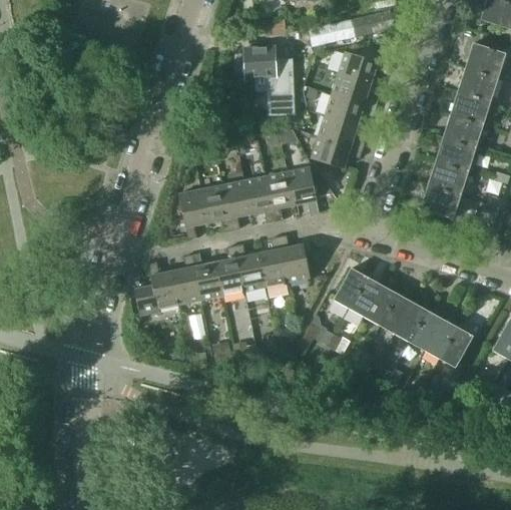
[(510,1),(507,0),(487,0),(481,18),(510,27),(510,1)]
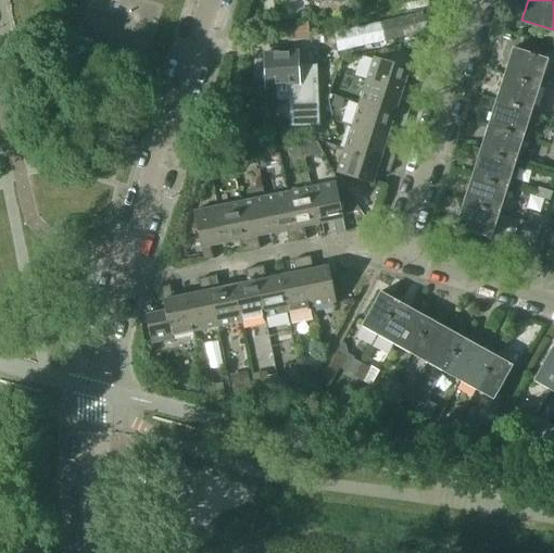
[(335,32),(338,50),(427,29),(423,12),(335,32)]
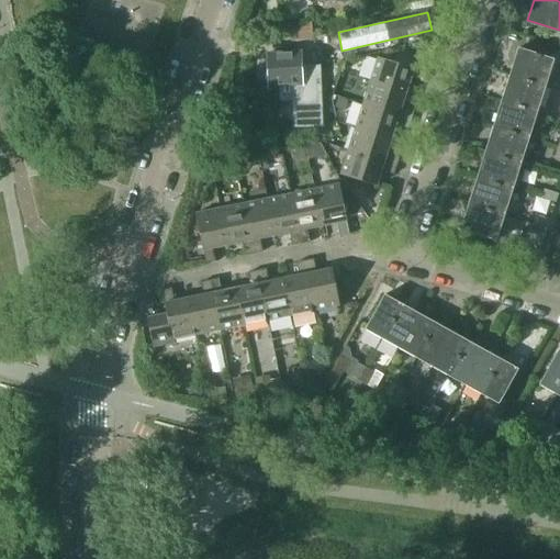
[(312,24),(292,25),(293,43),(313,42),(312,24)]
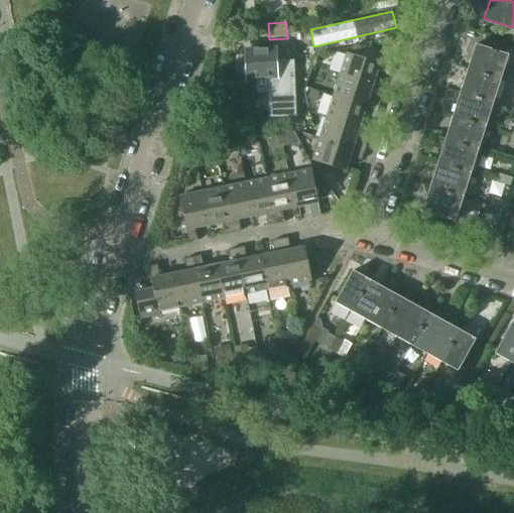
[(379,40),(377,48),(389,51),(391,43),(379,40)]
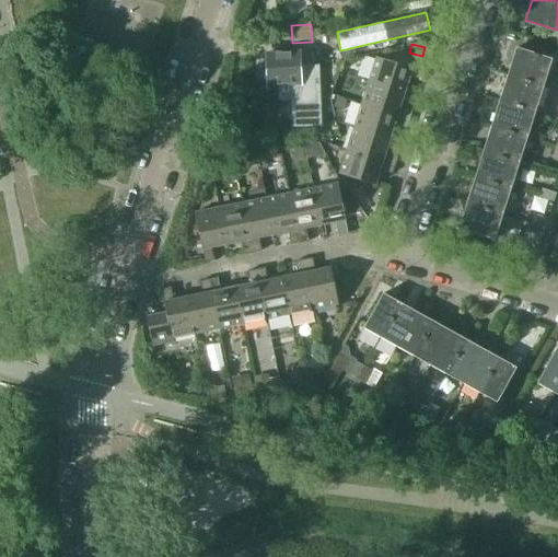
[(518,46),(509,73),(544,84),(553,57),(518,46)]
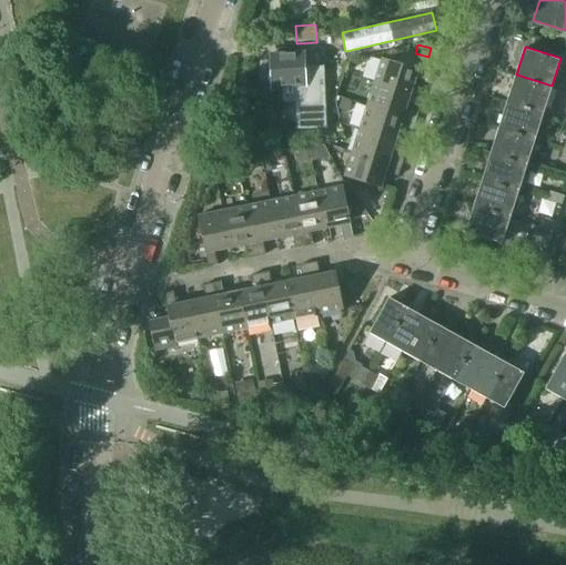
[(305,50),(272,52),(273,86),(284,84),(285,103),(296,102),(297,130),(329,129),(326,67),(306,68),(305,50)]
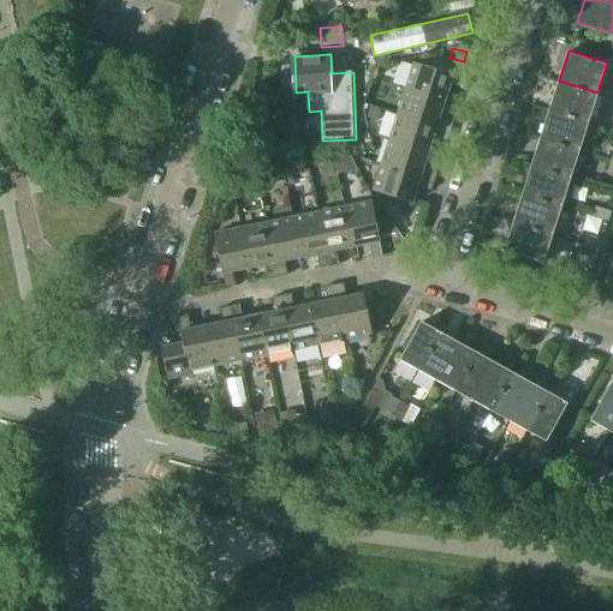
[(454,73),(415,60),(406,87),(446,99),(451,83),(464,88),(468,78),(454,73)]
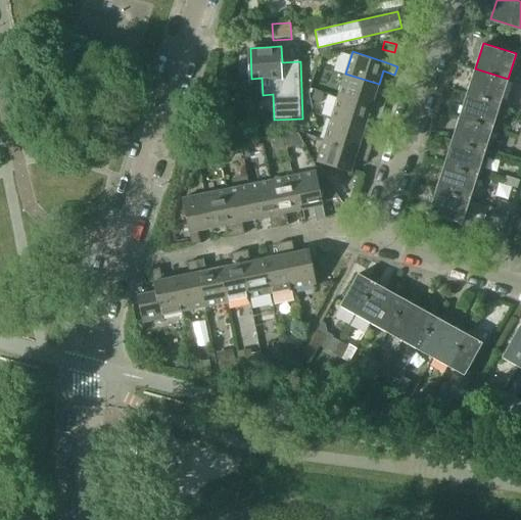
[(475,68),(468,91),(501,102),(508,79),(475,68)]
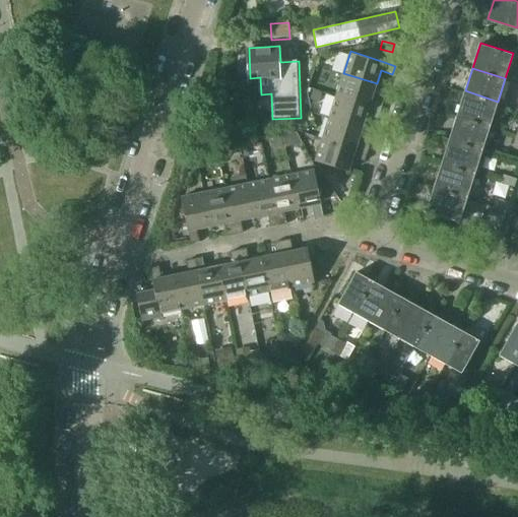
[(377,83),(343,73),(337,94),(382,109),(384,101),(373,98),(377,83)]
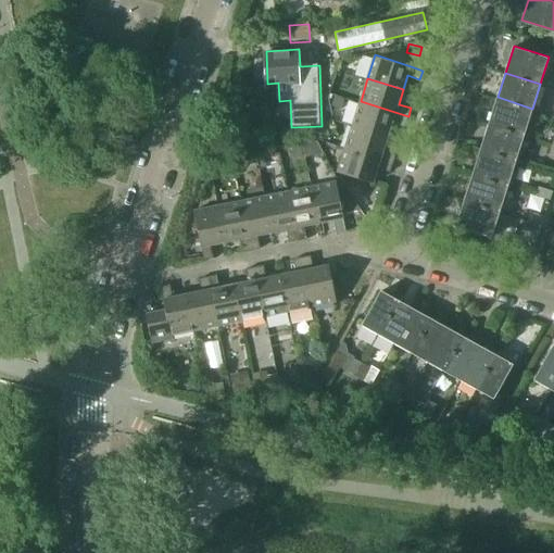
[(336,95),(332,103),(342,108),(345,98),(336,95)]
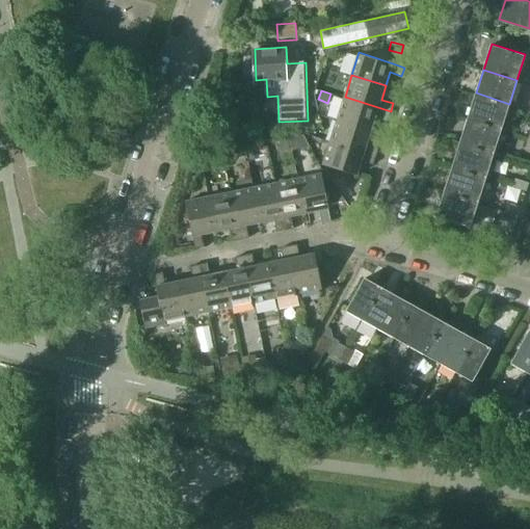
[(476,93),(468,116),(502,128),(509,104),(476,93)]
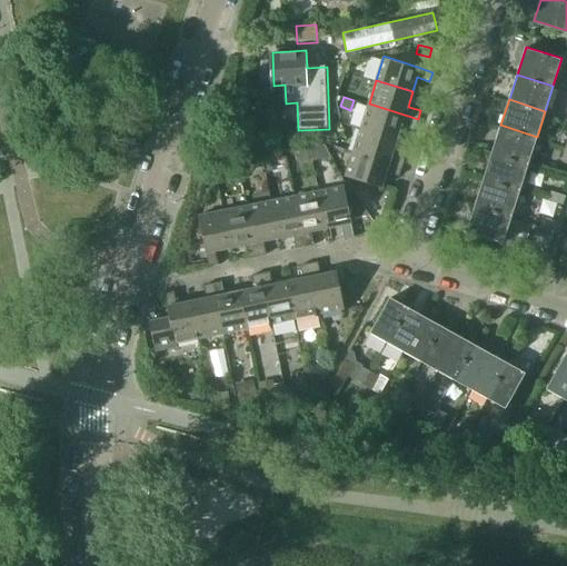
[(418,119),(369,103),(361,127),(397,138),(403,123),(415,128),(418,119)]
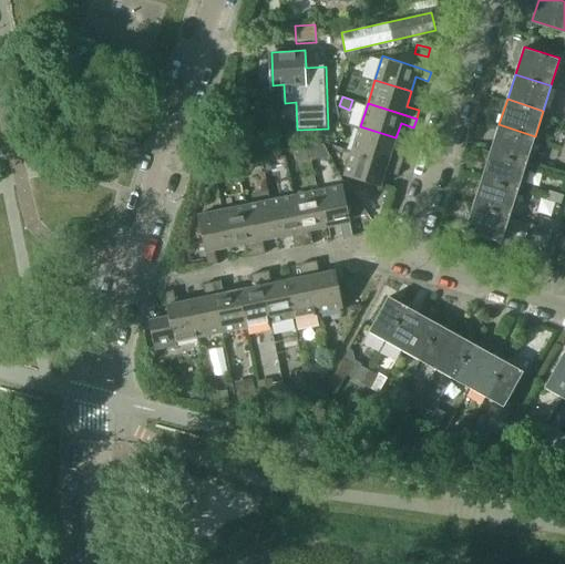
[(499,124),(491,151),(526,163),(535,136),(499,124)]
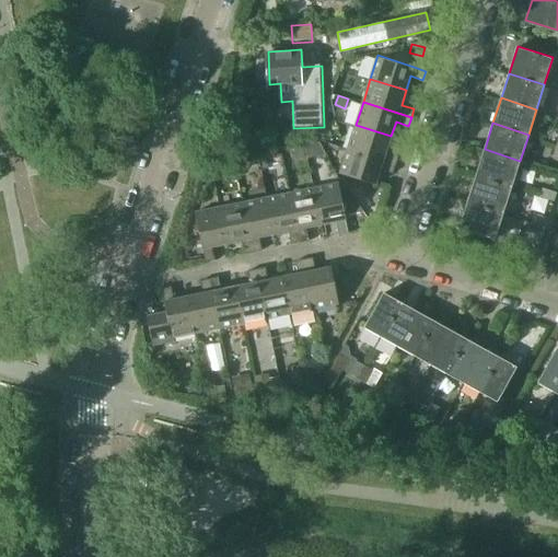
[(391,136),(356,125),(348,148),(396,163),(399,154),(386,151),(391,136)]
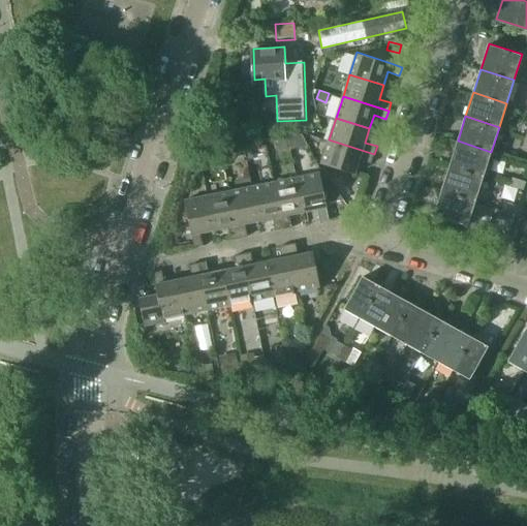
[(287,136),(278,138),(280,148),(288,146),(287,136)]
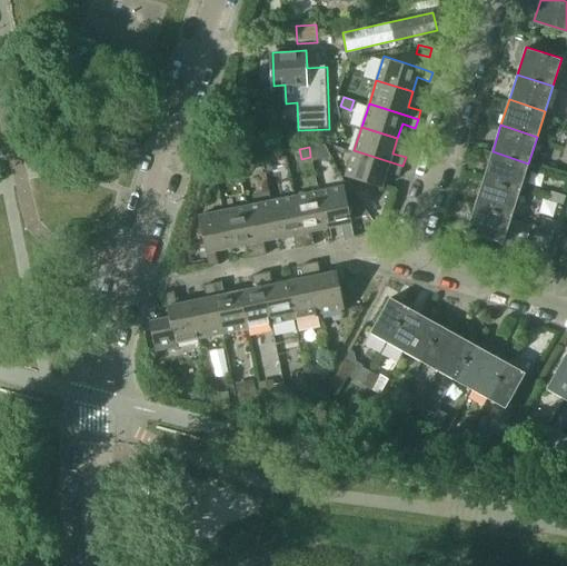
[(403,166),(354,150),(346,175),(383,186),(387,170),(400,175),(403,166)]
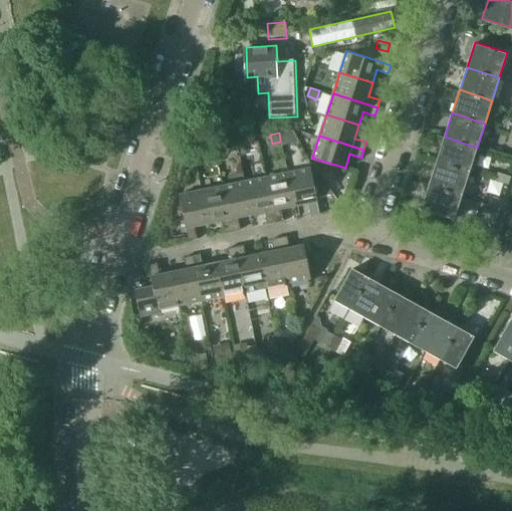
[(445,137),(438,160),(470,170),(477,148),(445,137)]
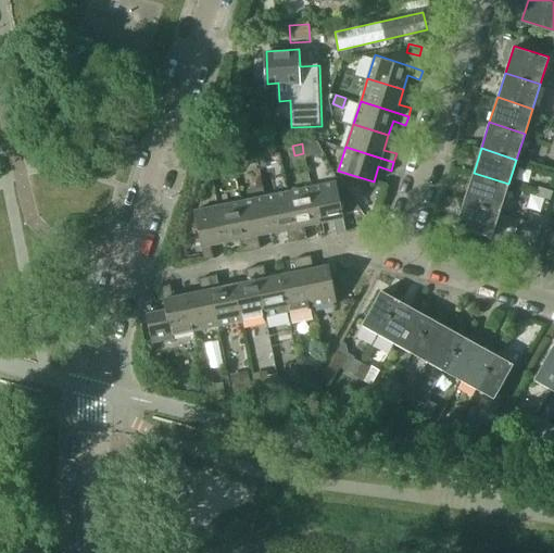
[(269,151),(260,153),(263,165),(272,163),(269,151)]
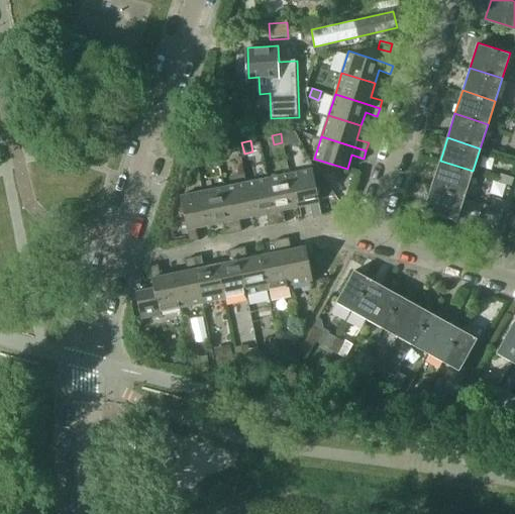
[(440,161),(432,184),(466,195),(473,171),(440,161)]
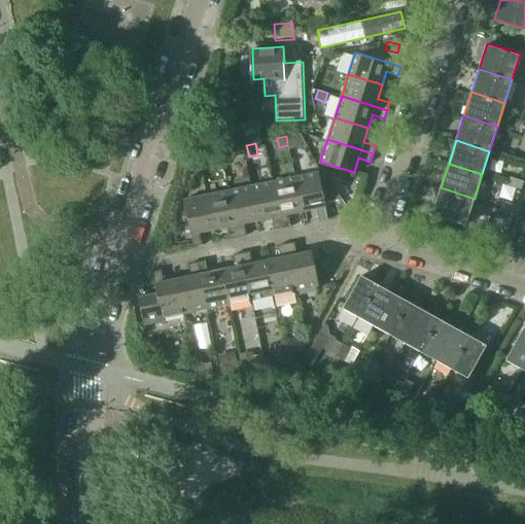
[(319,171),(296,175),(304,210),(317,207),(320,219),(328,217),(326,205),(319,171)]
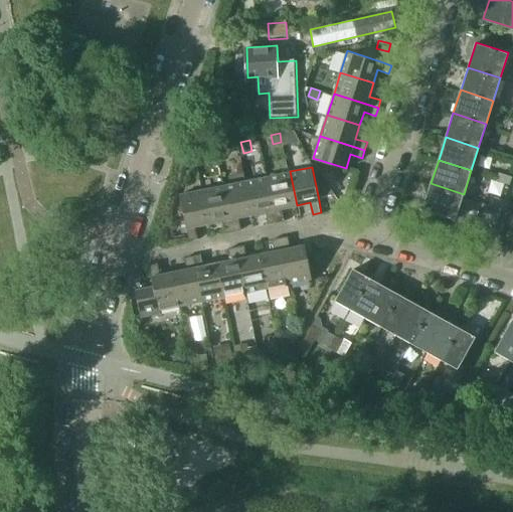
[(290,171),(268,176),(277,221),(285,219),(283,207),(297,205),(290,171)]
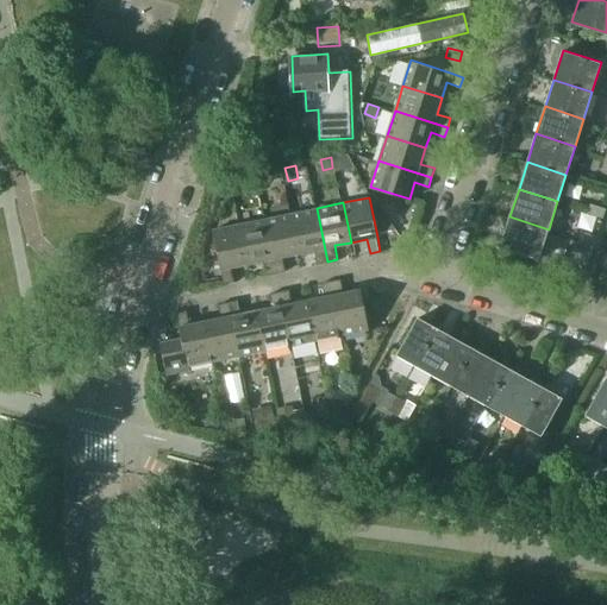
[(592,202),(589,212),(604,216),(606,210),(606,207),(592,202)]
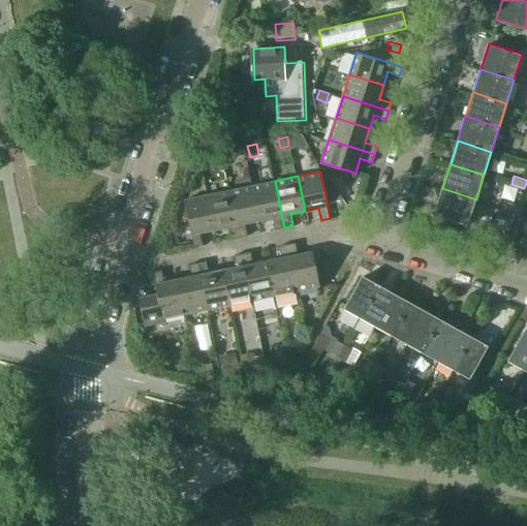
[(275,181),(253,185),(260,219),(274,217),(277,228),(284,227),(275,181)]
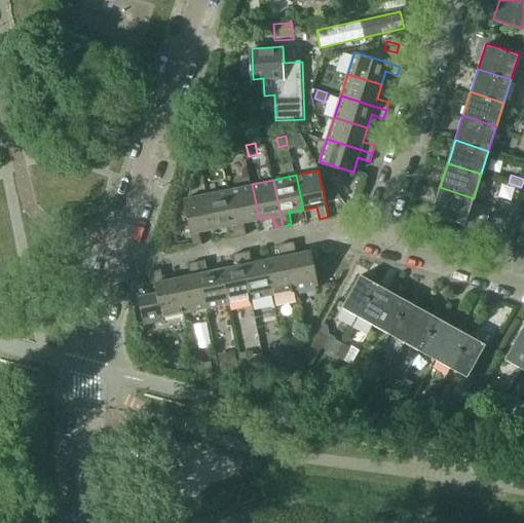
[(252,184),(229,188),(238,235),(247,233),(245,221),(259,218),(252,184)]
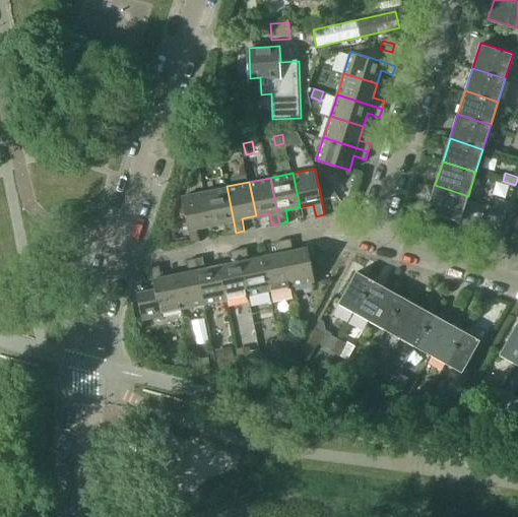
[(435,185),(427,210),(460,220),(468,196),(435,185)]
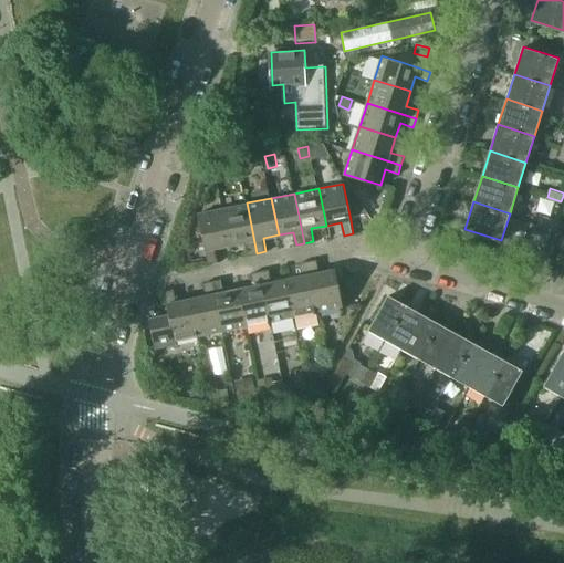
[(247,202),(223,208),(230,244),(246,241),(248,254),(257,253),(247,202)]
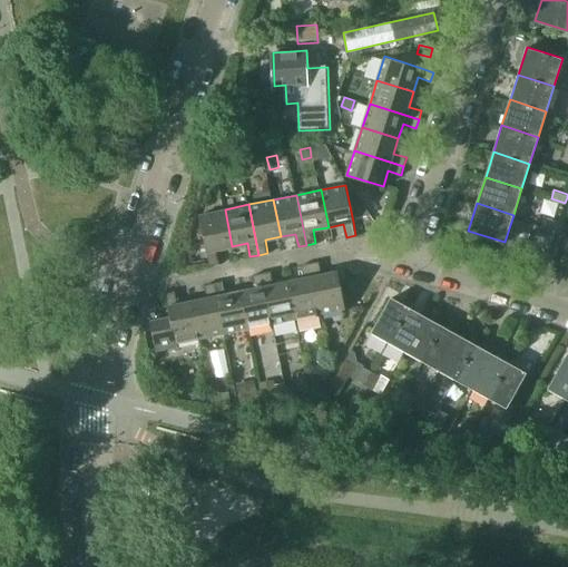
[(207,252),(211,265),(219,263),(217,250),(232,246),(225,209),(199,214),(207,252)]
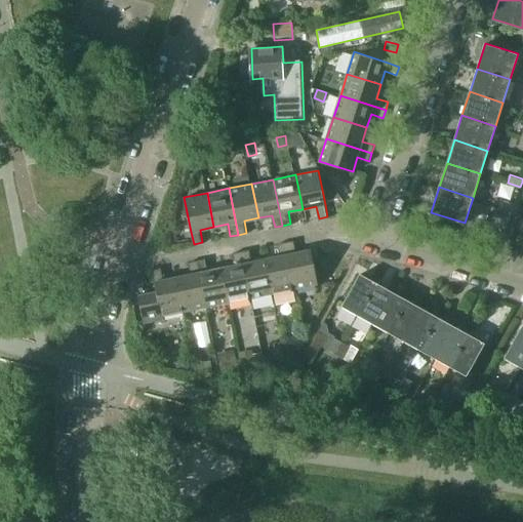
[(503,198),(499,206),(513,210),(515,202),(503,198)]
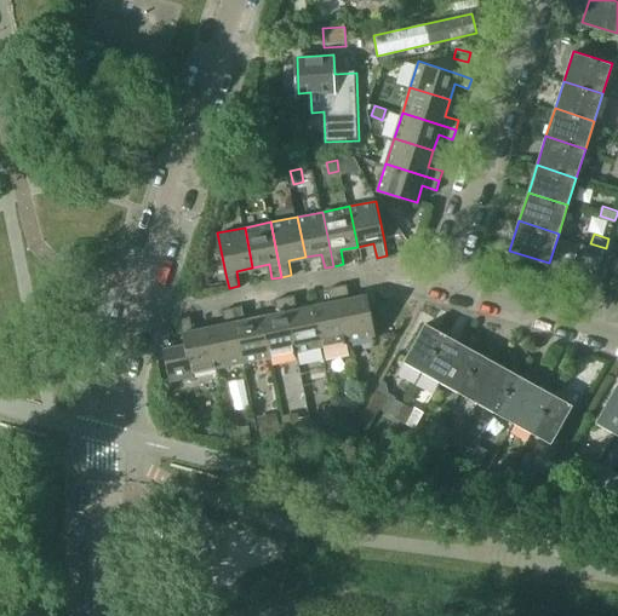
[(606,248),(590,243),(588,253),(602,258),(606,248)]
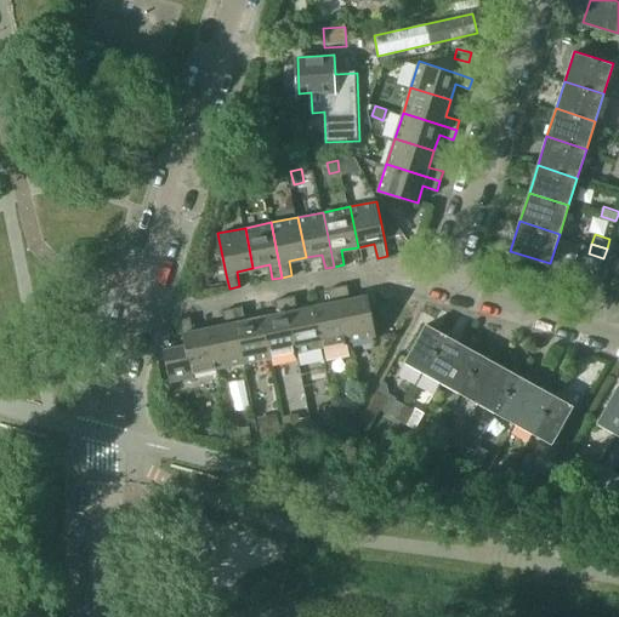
[(351,298),(348,284),(339,285),(350,341),(376,335),(369,295),(351,298)]
